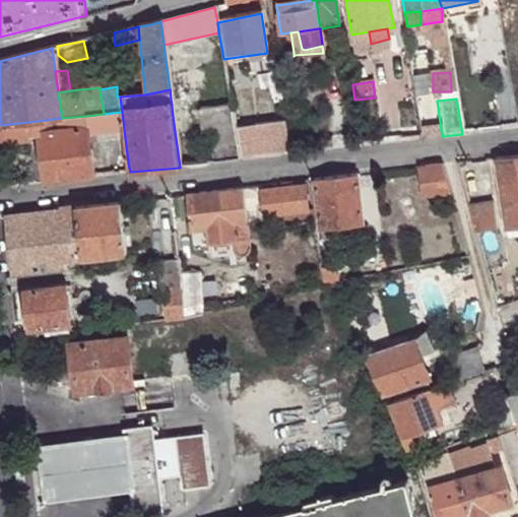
[(208,133),(210,146),(238,144),(234,127),(231,106),(196,111),(201,133),(208,133)]
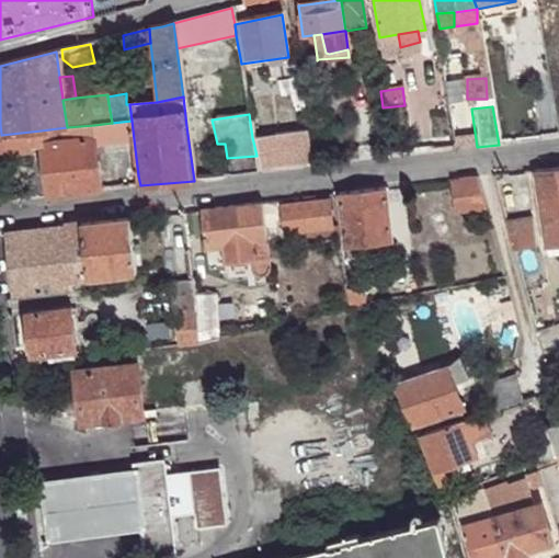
[(94,125),(97,145),(134,139),(132,121),(112,123),(94,125)]
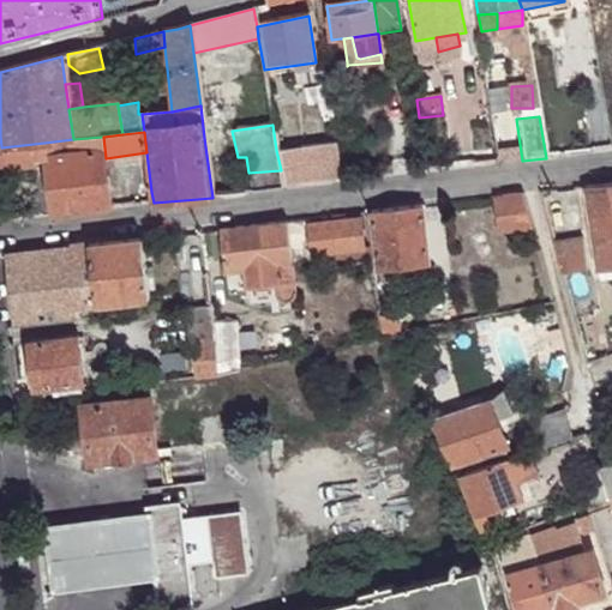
[(48,159),(54,216),(112,209),(106,158),(103,137),(73,139),(45,143),(48,159)]
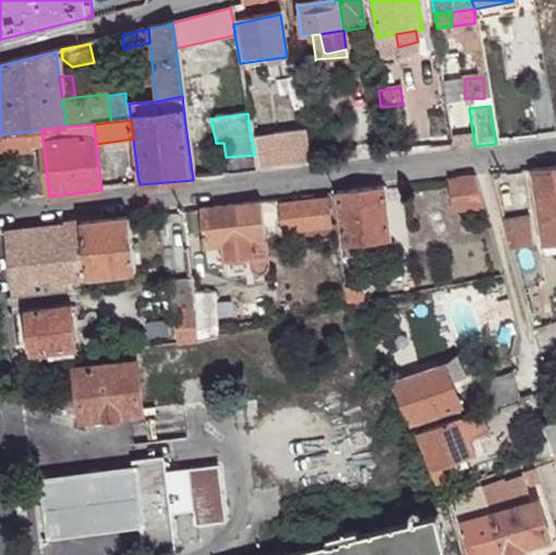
[(305,128),(251,136),(255,155),(257,170),(310,164),(305,128)]
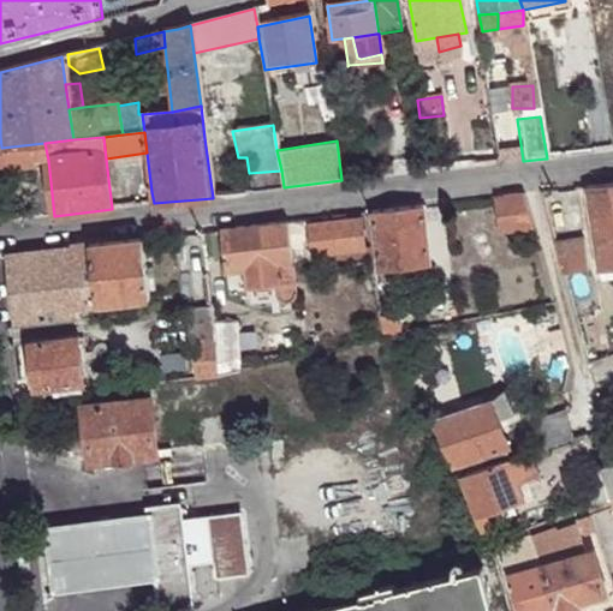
[(0,166),(10,166),(10,169),(37,167),(37,162),(48,160),(45,143),(1,148),(0,148),(0,166)]
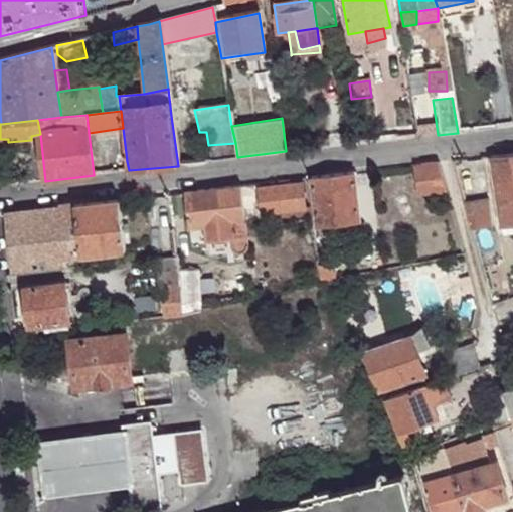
[(31,140),(36,181),(45,181),(40,134),(31,136),(31,140)]
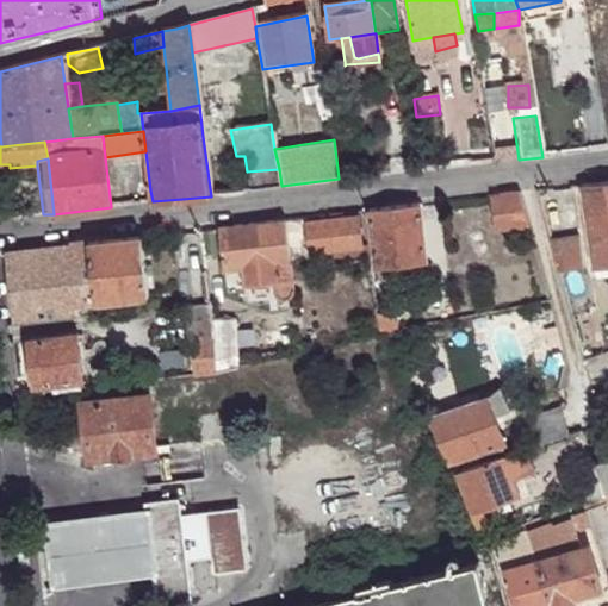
[(247,172),(249,189),(281,186),(279,169),(247,172)]
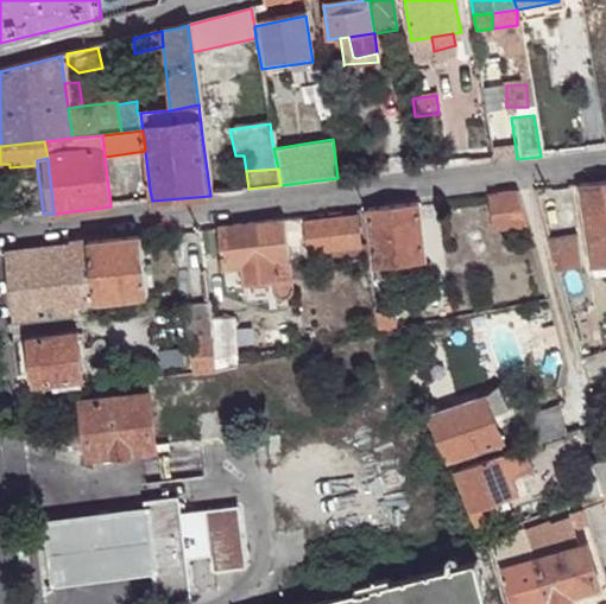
[(605,184),(580,188),(593,268),(605,266),(605,184)]
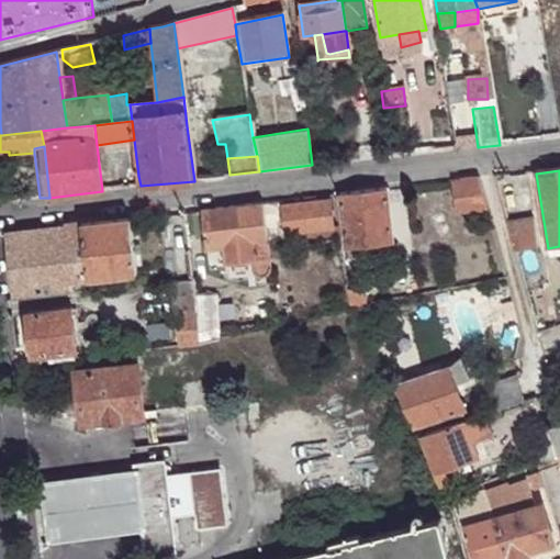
[(125,177),(125,188),(141,186),(138,176),(125,177)]
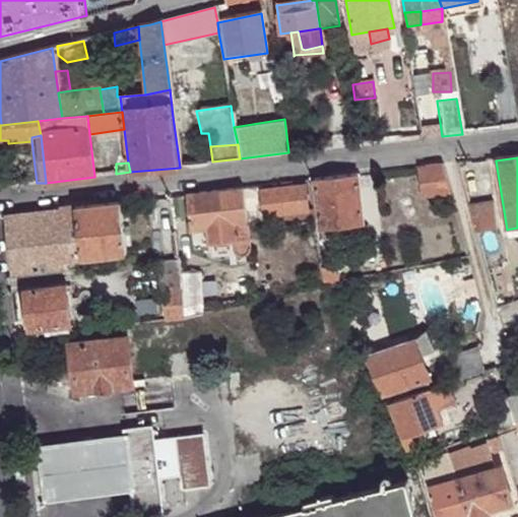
[(441,164),(416,167),(419,195),(441,193),(449,192),(441,164)]
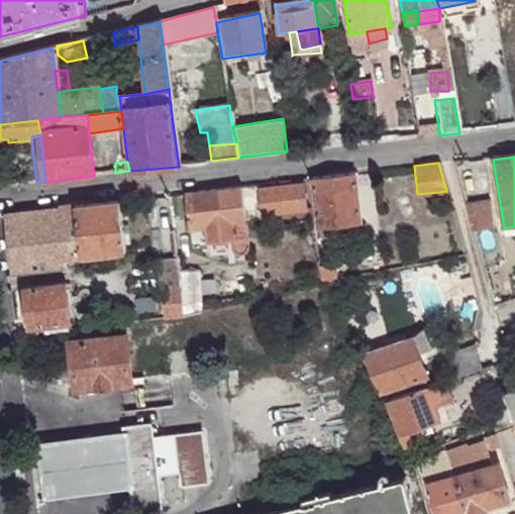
[(356,176),(310,182),(311,207),(314,221),(314,227),(347,224),(361,223),(356,176)]
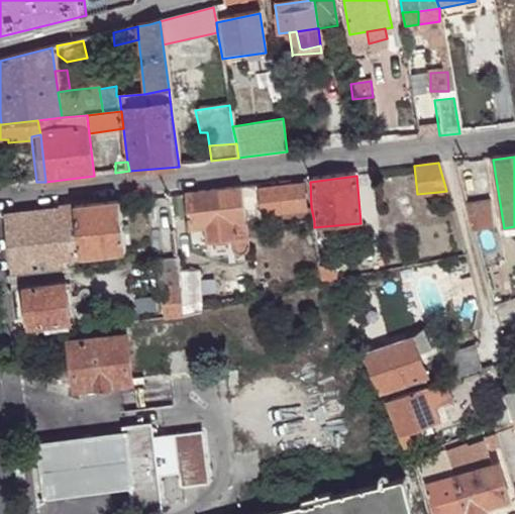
[(303,182),(258,188),(261,218),(281,216),(305,213),(305,208),(303,182)]
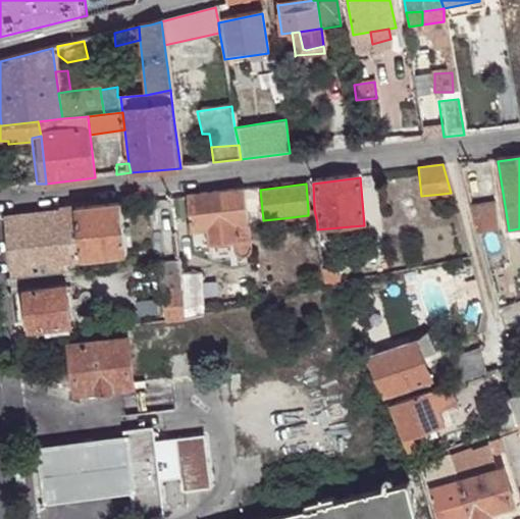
[(244,192),(188,199),(191,234),(208,232),(249,227),(244,192)]
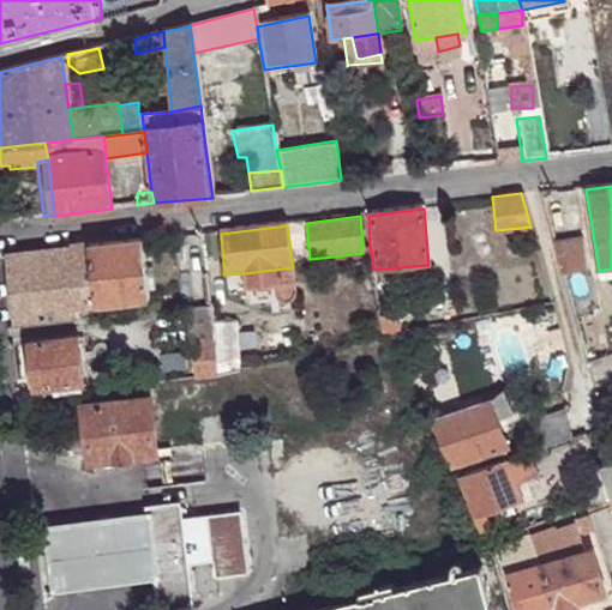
[(531,227),(521,228),(522,237),(532,236),(531,227)]
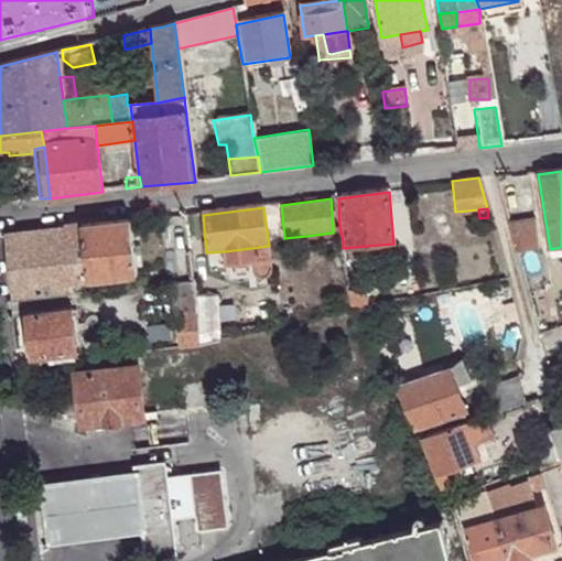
[(130,222),(83,227),(89,281),(136,277),(130,222)]
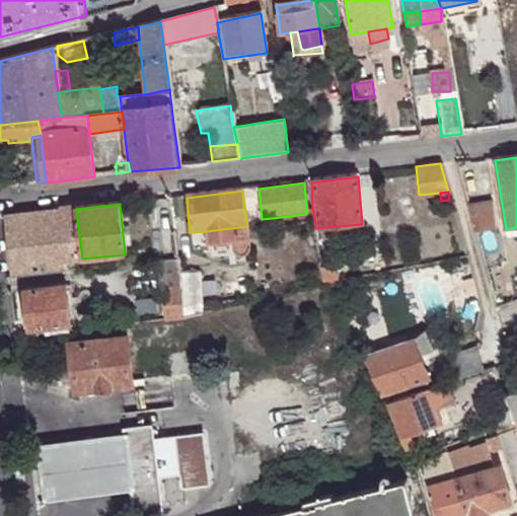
[(493,206),(468,209),(476,233),(496,230),(493,206)]
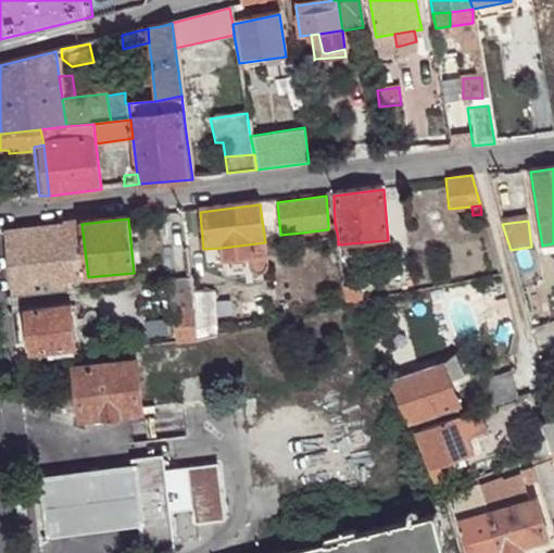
[(335,223),(328,224),(328,229),(302,233),(303,243),(338,238),(335,223)]
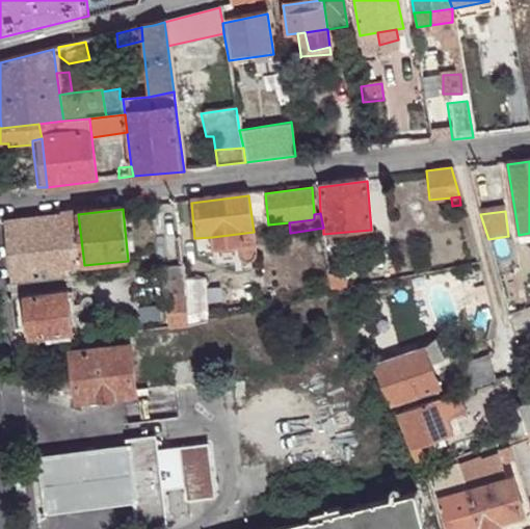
[(78,214),(7,223),(15,286),(70,280),(69,268),(84,265),(78,214)]
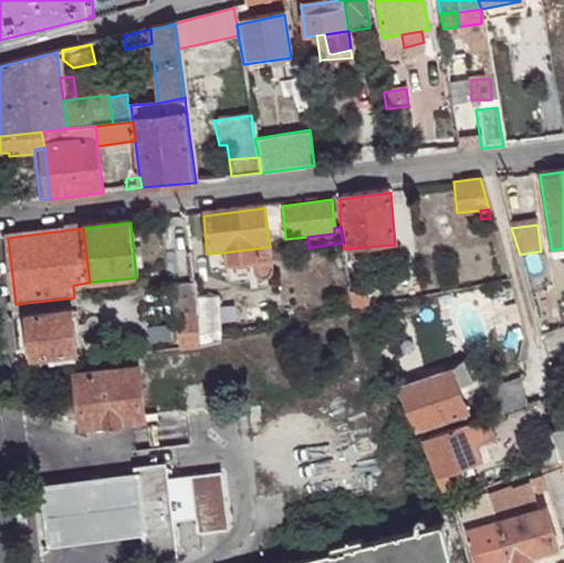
[(380,246),(344,249),(345,259),(380,256),(380,246)]
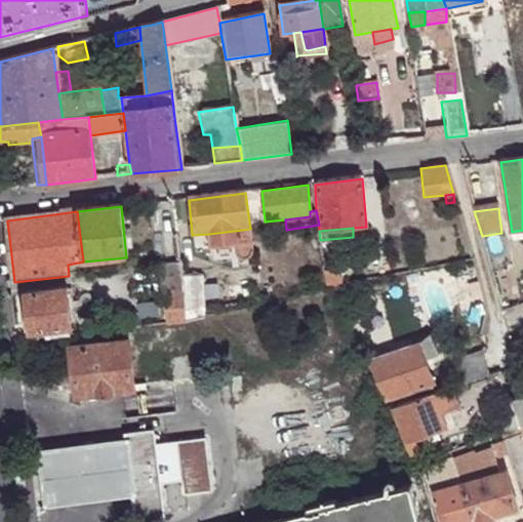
[(250,229),(209,234),(211,248),(237,246),(238,254),(239,257),(243,261),(249,261),(253,256),(253,250),(250,229)]
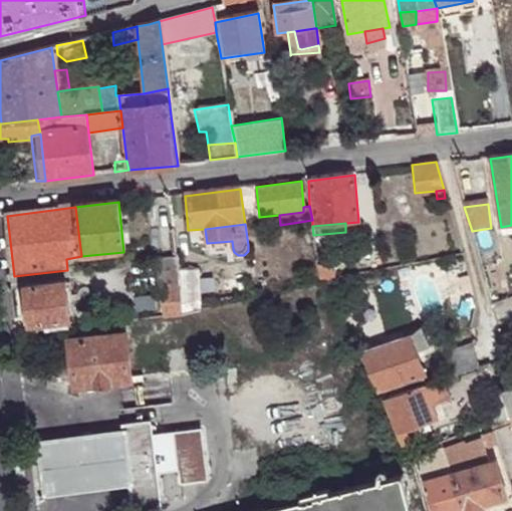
[(176,256),(171,232),(161,234),(161,240),(156,241),(156,247),(162,248),(164,257),(165,257),(176,256)]
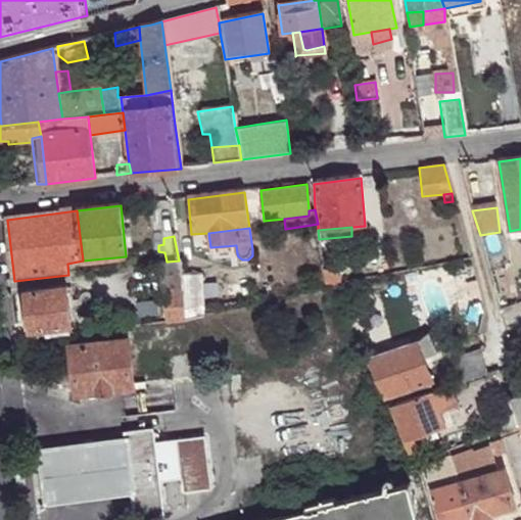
[(168,262),(167,262),(163,262),(167,294),(172,294),(184,293),(181,277),(181,261),(179,261),(168,262)]
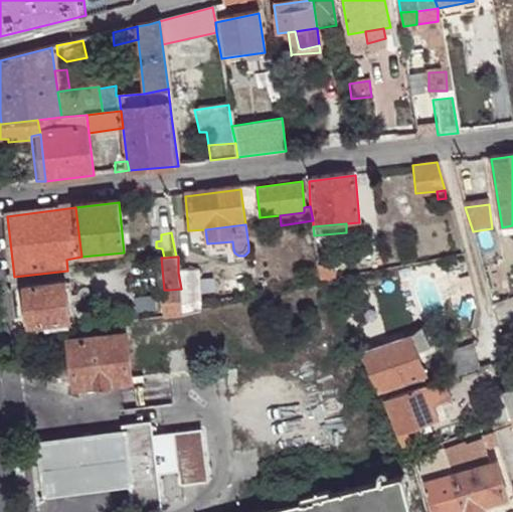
[(199,273),(178,273),(181,289),(181,317),(196,315),(201,314),(199,273)]
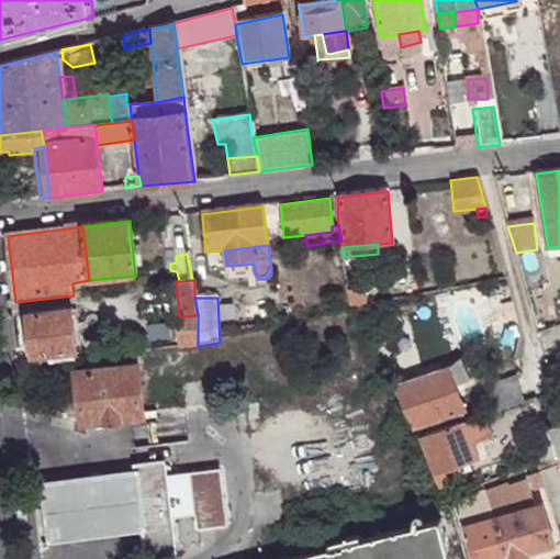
[(358,298),(347,299),(348,311),(359,309),(358,298)]
